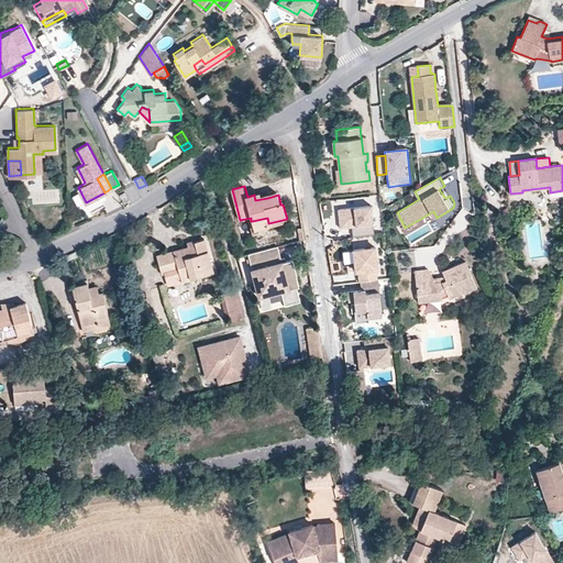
[(99,196),(106,212),(121,207),(114,190),(99,196)]
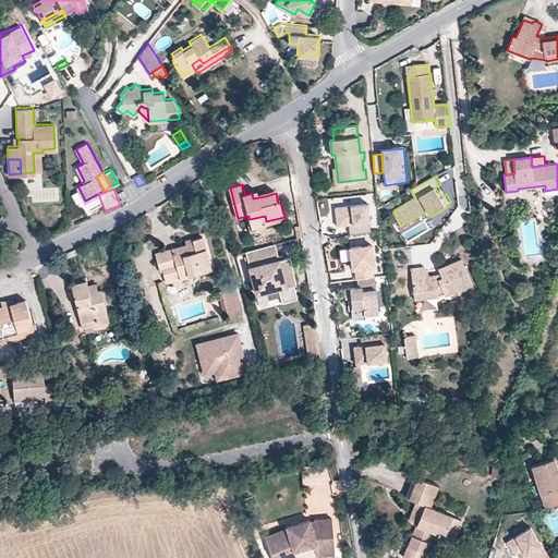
[(337,227),(349,226),(371,225),(368,205),(335,208),(337,227)]
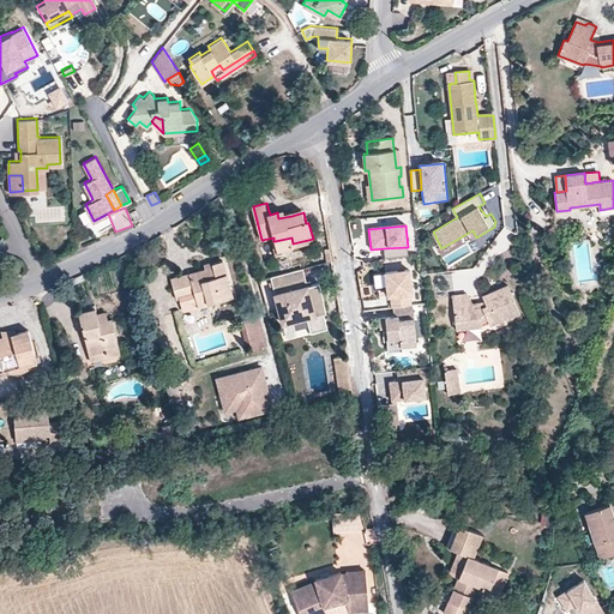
[(292,238),(275,241),(278,257),(295,252),(293,244),(292,238)]
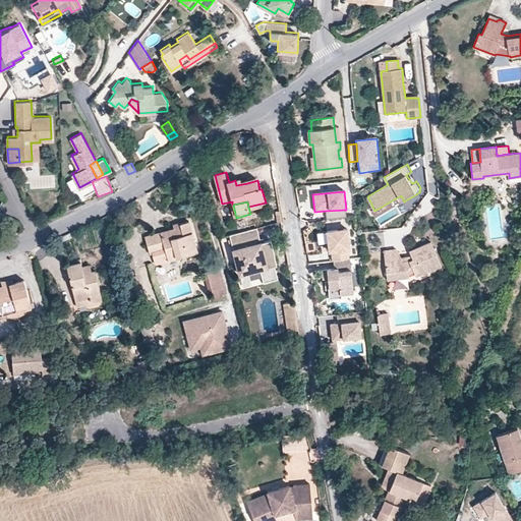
[(346,217),(346,210),(326,211),(327,219),(346,217)]
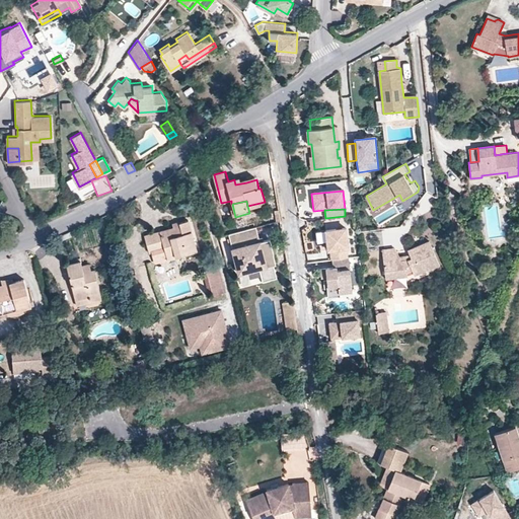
[(197,249),(188,219),(179,221),(180,224),(172,226),(144,234),(148,250),(164,246),(167,257),(197,249)]
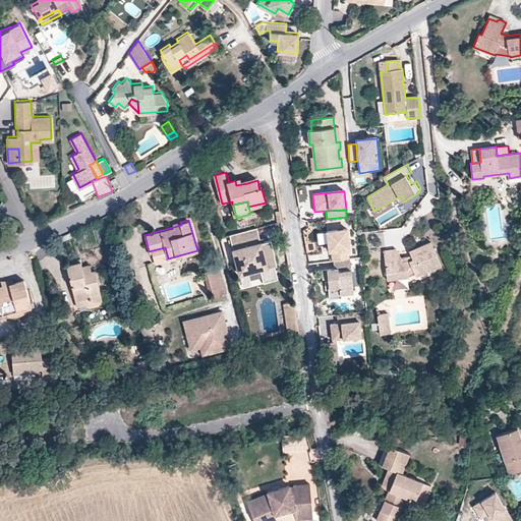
[(261,239),(257,228),(253,229),(257,243),(265,241),(264,238),(261,239)]
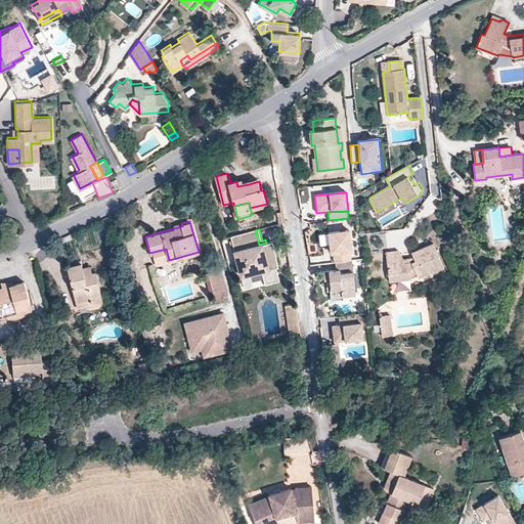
[(351,250),(349,229),(329,232),(332,253),(334,252),(335,262),(350,260),(349,250),(351,250)]
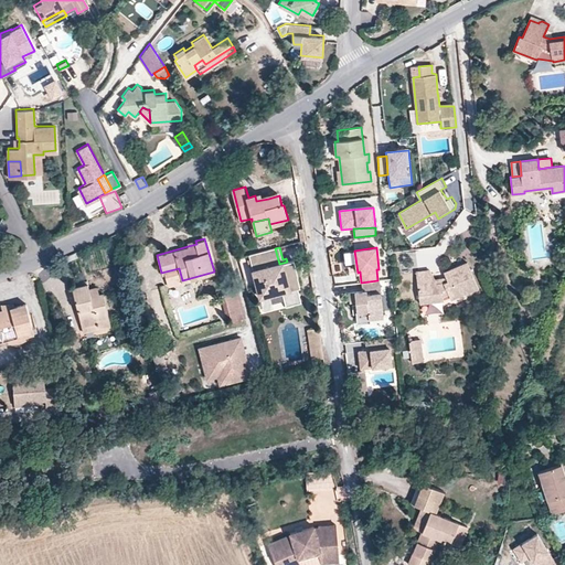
[(300,287),(294,260),(287,262),(279,264),(275,248),(249,255),(260,298),(298,288),(300,287)]
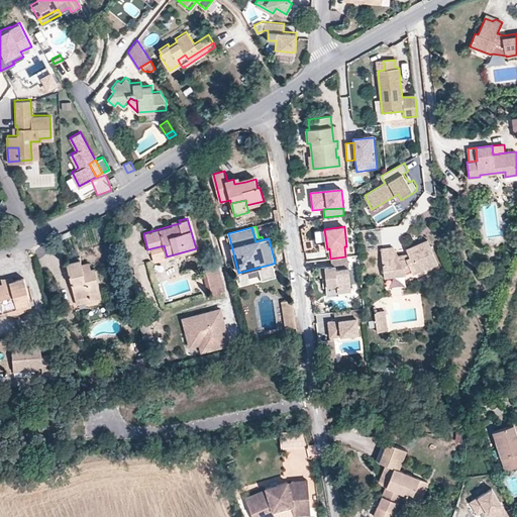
[(437,264),(427,240),(406,249),(410,257),(408,259),(399,260),(398,253),(393,247),(381,248),(385,278),(406,275),(405,271),(410,269),(413,275),(437,264)]
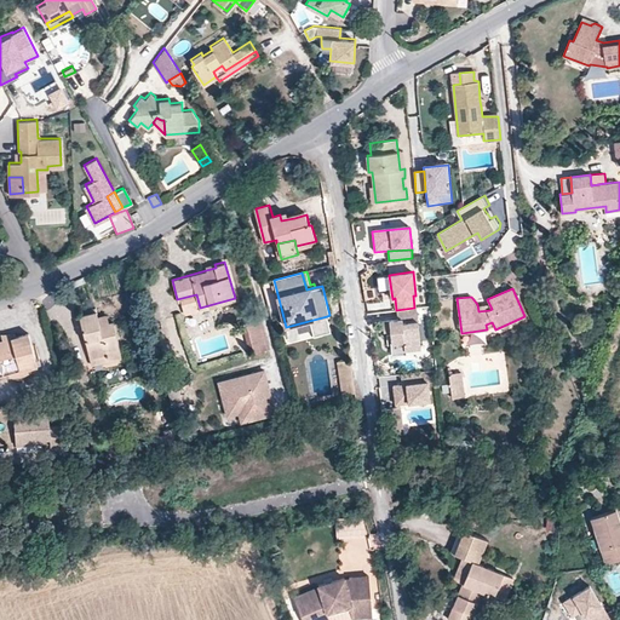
[(422,349),(417,308),(414,308),(396,310),(397,320),(383,321),(384,332),(390,331),(392,352),(422,349)]
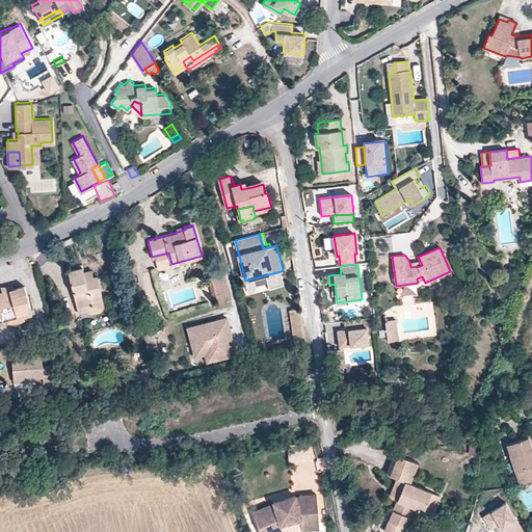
[(103,303),(96,274),(92,275),(90,268),(83,270),(81,265),(68,268),(76,306),(91,301),(92,307),(103,303)]
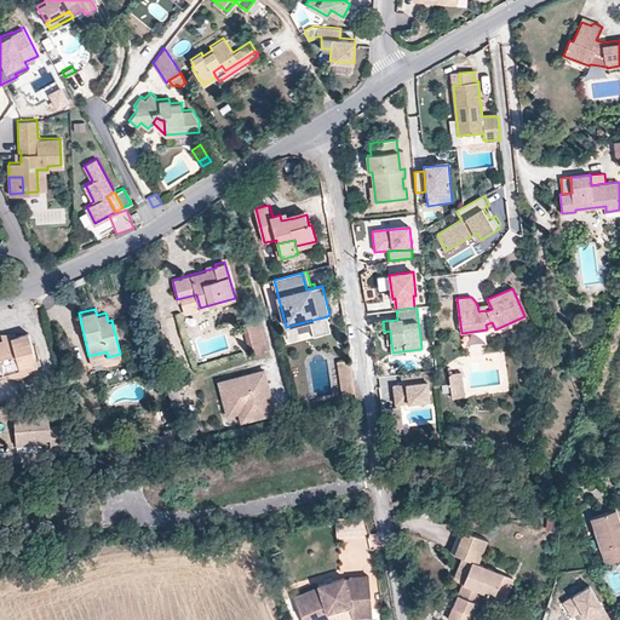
[(331,332),(327,316),(286,327),(290,342),(300,339),(299,333),(313,329),(314,337),(331,332)]
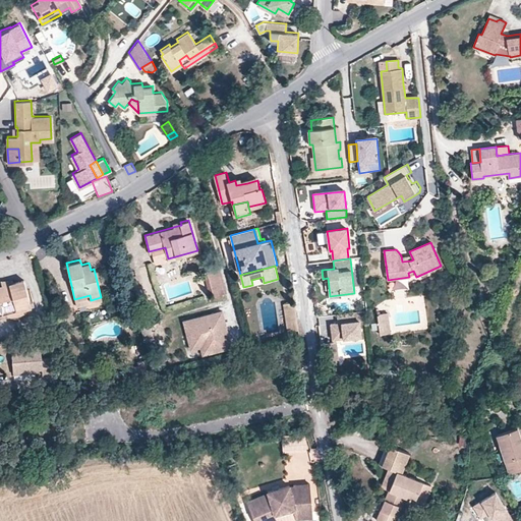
[(31,304),(22,278),(11,281),(1,284),(0,284),(0,312),(6,311),(6,313),(17,313),(26,308),(26,305),(31,304)]
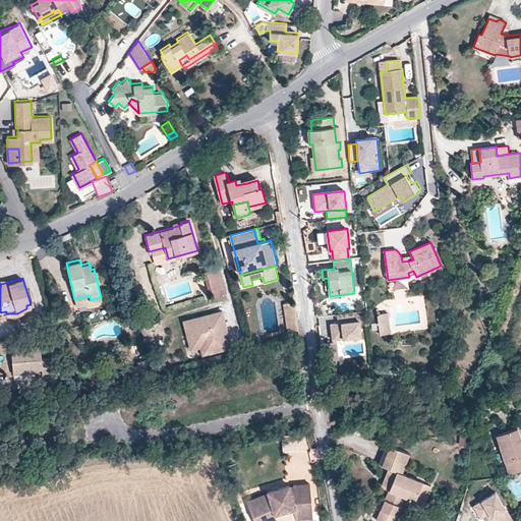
[(298,330),(294,302),(284,304),(288,332),(298,330)]
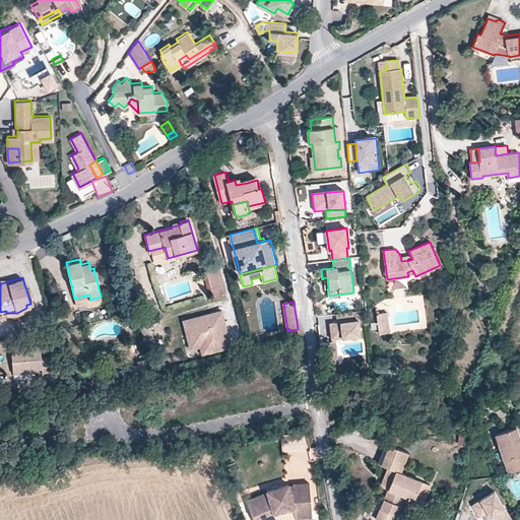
[(230,345),(220,309),(183,319),(190,347),(200,344),(217,340),(219,347),(230,345)]
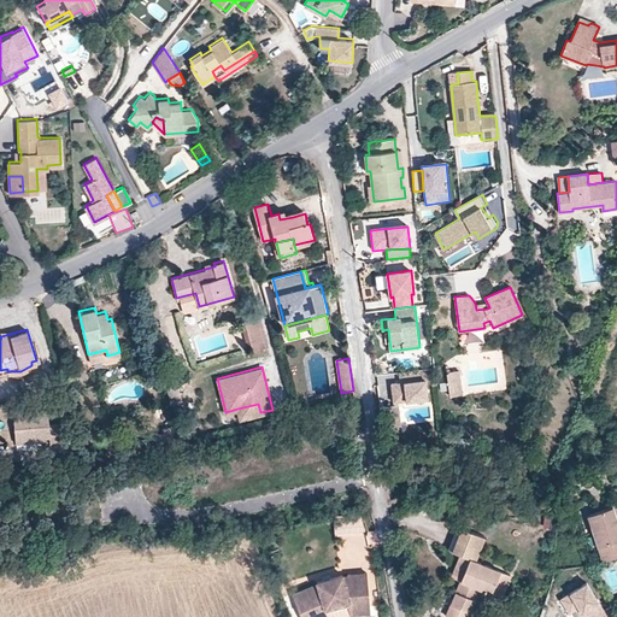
[(428,398),(425,380),(430,380),(428,368),(399,372),(400,382),(392,383),(394,403),(428,398)]
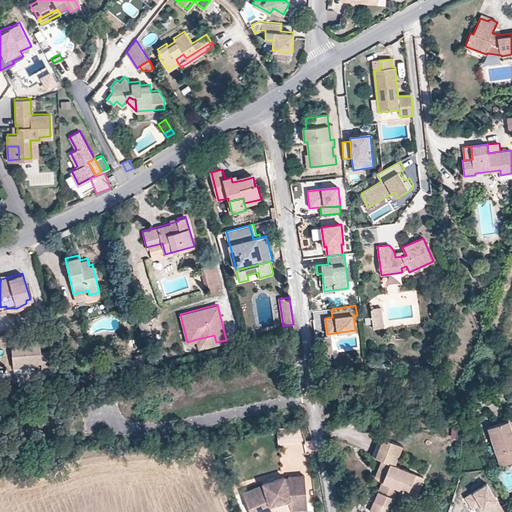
[(370,309),(373,329),(384,327),(381,308),(370,309)]
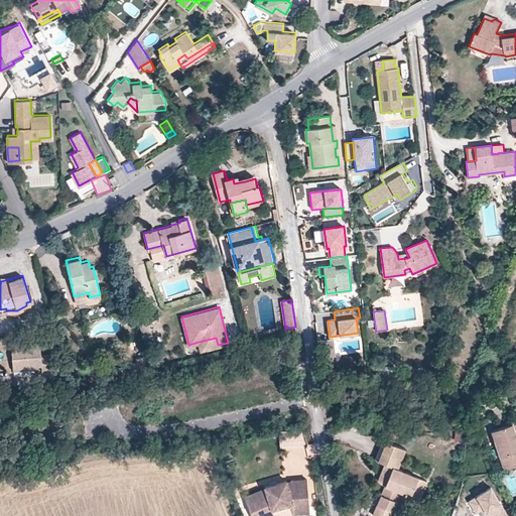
[(152,336),(148,319),(140,321),(144,338),(152,336)]
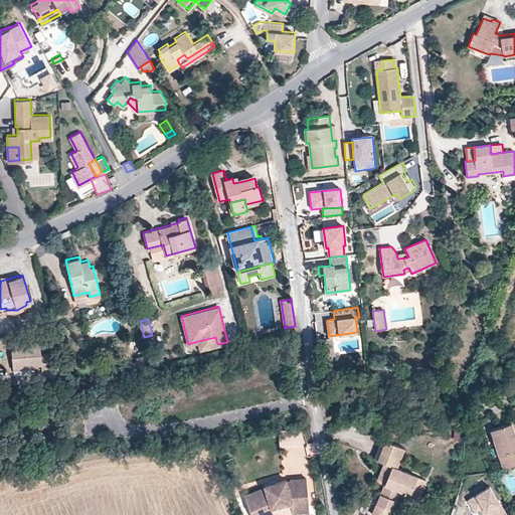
[(358,338),(357,332),(329,336),(329,338),(333,338),(333,340),(338,339),(338,340),(358,338)]
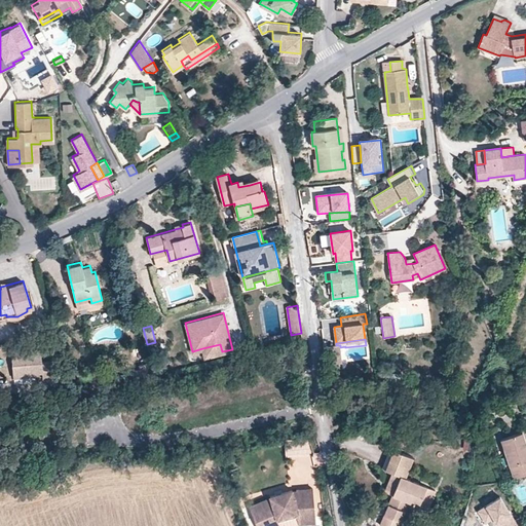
[(222,351),(220,344),(202,348),(204,357),(222,351)]
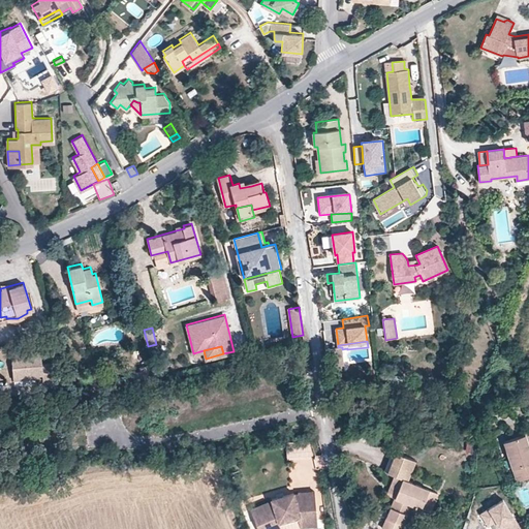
[(344,370),(342,349),(342,347),(338,347),(333,348),(335,371),(344,370)]
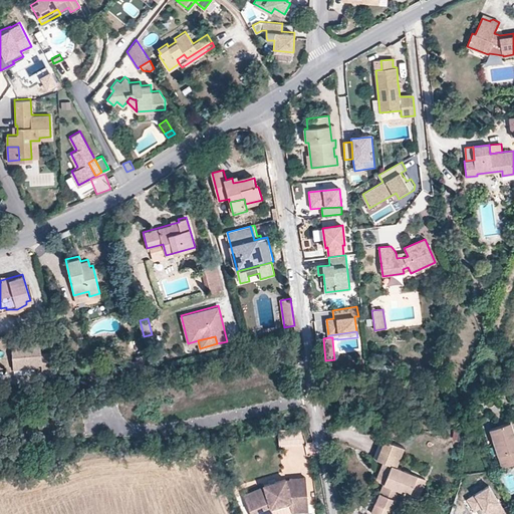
[(49,366),(48,350),(40,350),(39,338),(10,341),(12,363),(33,361),(40,361),(41,366),(49,366)]
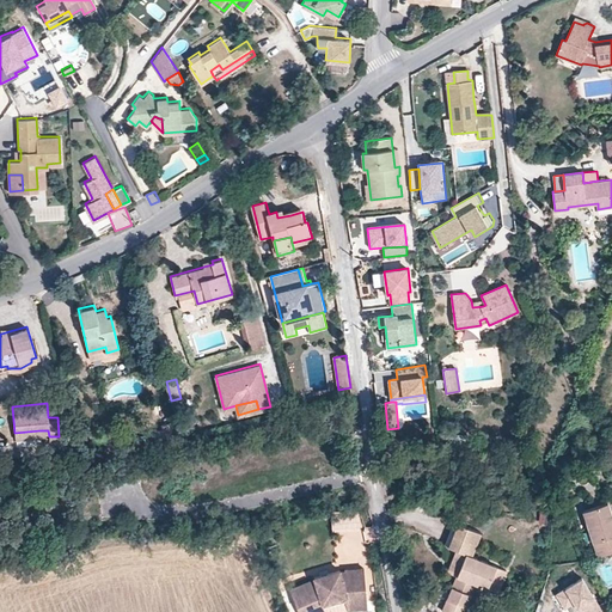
[(611,515),(607,503),(585,510),(599,557),(611,552),(611,515)]
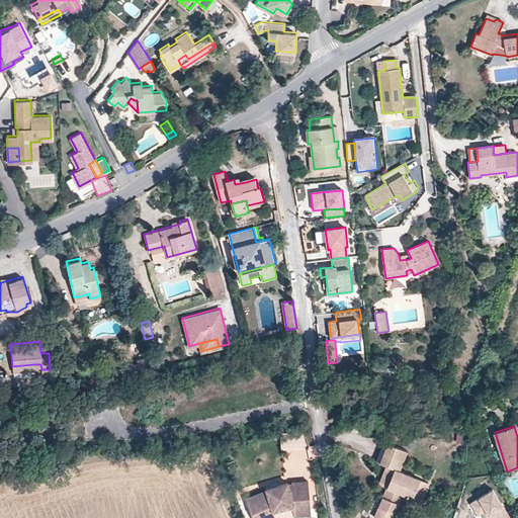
[(304,447),(303,431),(281,432),(282,448),(304,447)]
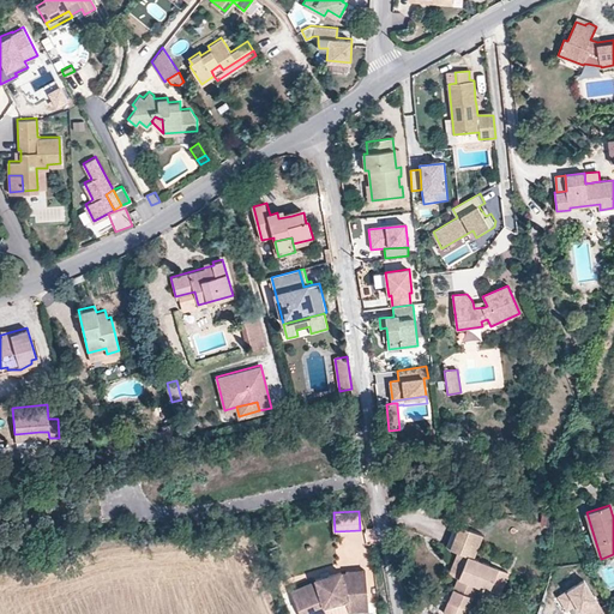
[(473,525),(457,519),(446,547),(450,549),(459,525),(471,530),(473,525)]
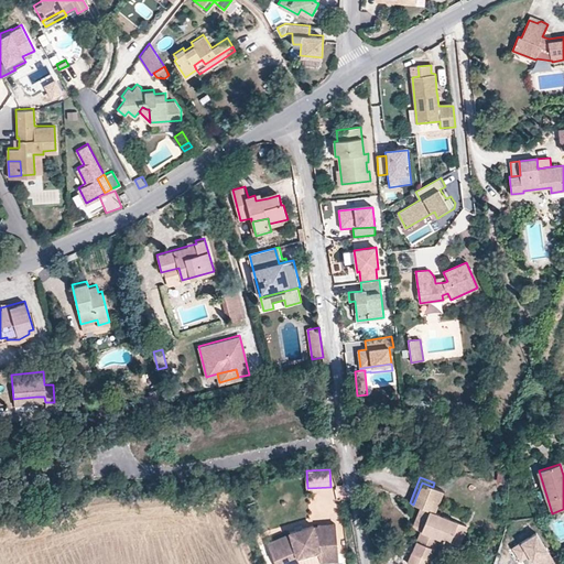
[(467,525),(435,513),(444,491),(433,487),(422,483),(413,505),(422,507),(416,520),(425,523),(422,531),(421,530),(408,563),(410,563),(427,563),(438,538),(458,545),(467,525)]
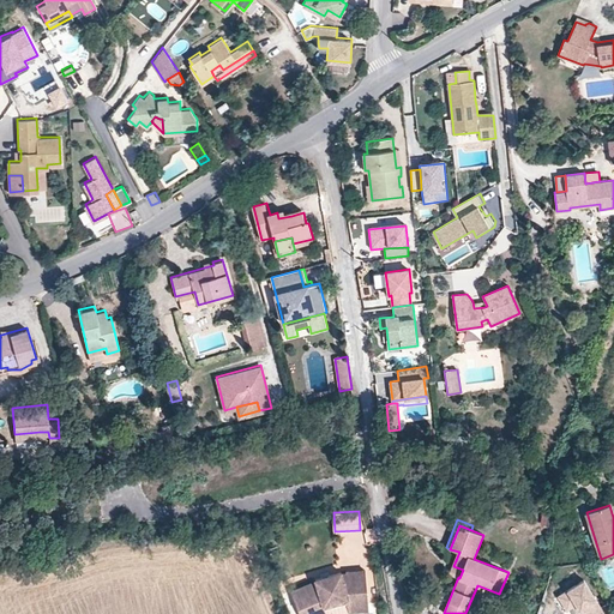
[(459,578),(463,570),(453,566),(450,575),(458,577),(459,578)]
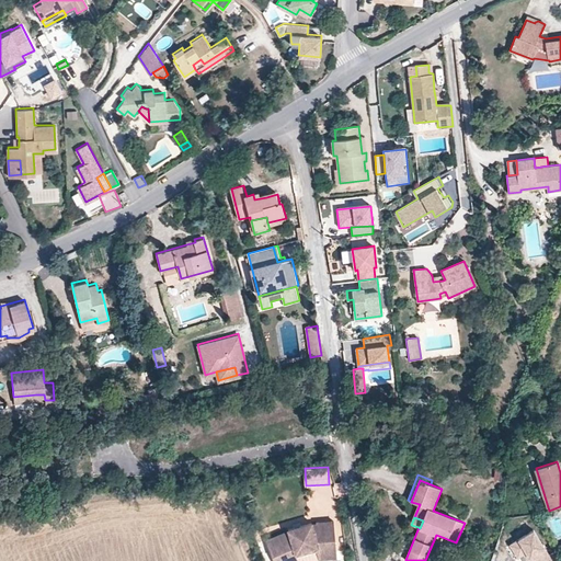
[(336,554),(333,518),(311,519),(287,526),(287,528),(265,538),(274,560),(296,560),(298,560),(296,553),(316,548),(318,557),(336,554)]
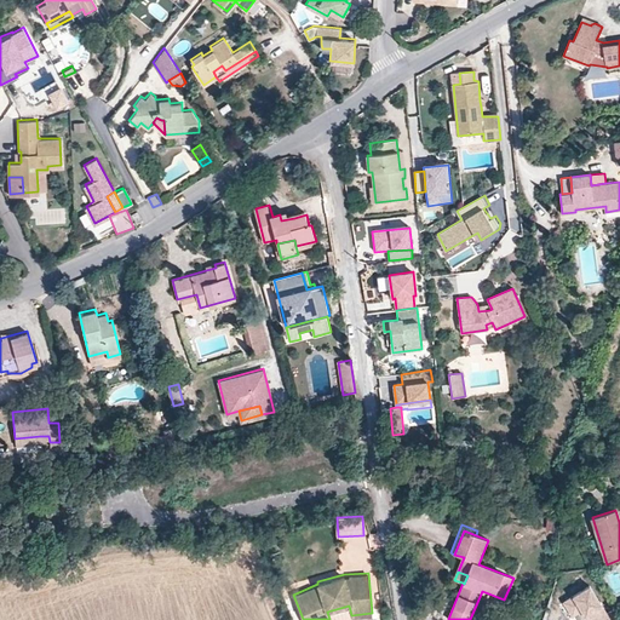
[(610,619),(590,585),(563,602),(573,616),(579,613),(581,610),(587,619),(610,619)]
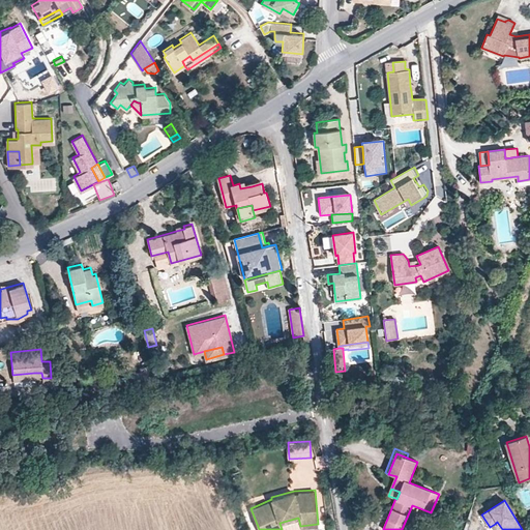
[(431,512),(412,505),(402,529),(406,529),(414,510),(429,516),(431,512)]
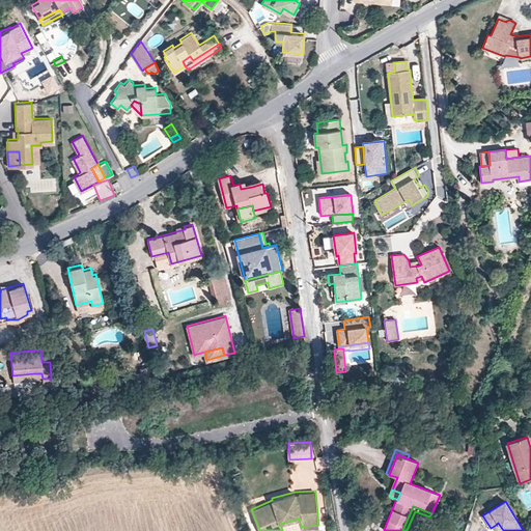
[(301,527),(299,519),(280,524),(282,530),(290,530),(302,528),(301,527)]
